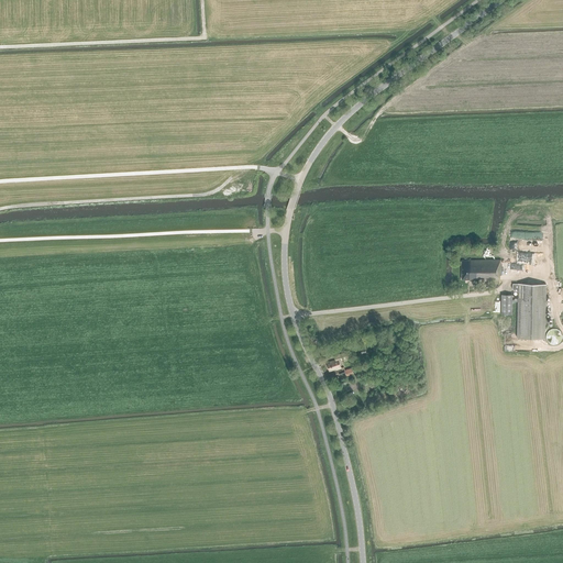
[(537,263),(538,250),(510,250),(509,263),(537,263)]
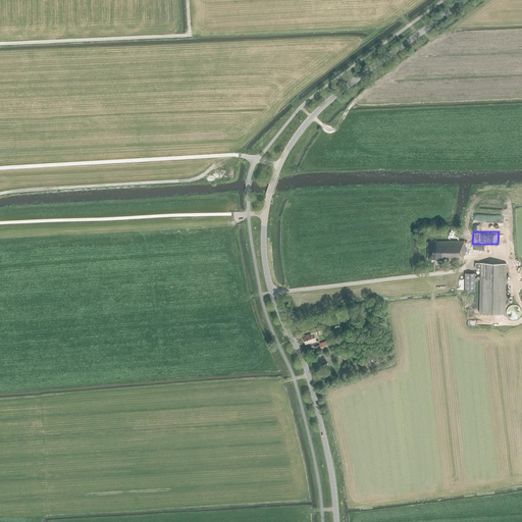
[(464,241),(428,242),(428,259),(434,259),(434,261),(458,261),(458,263),(463,263),(463,260),(463,255),(464,255),(464,241)]
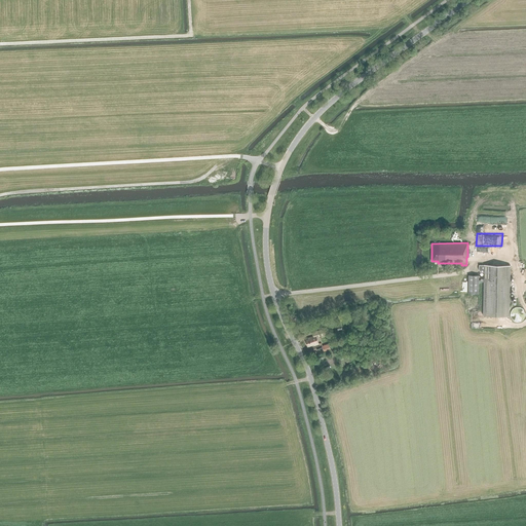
[(511,265),(484,265),(483,316),(510,316),(511,265)]
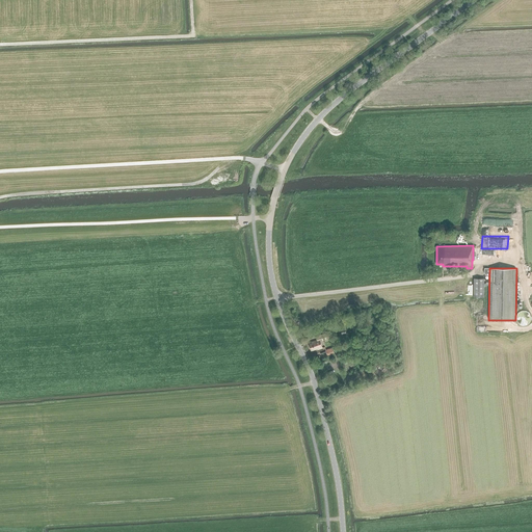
[(484,278),(474,278),(473,297),(484,297),(484,278)]
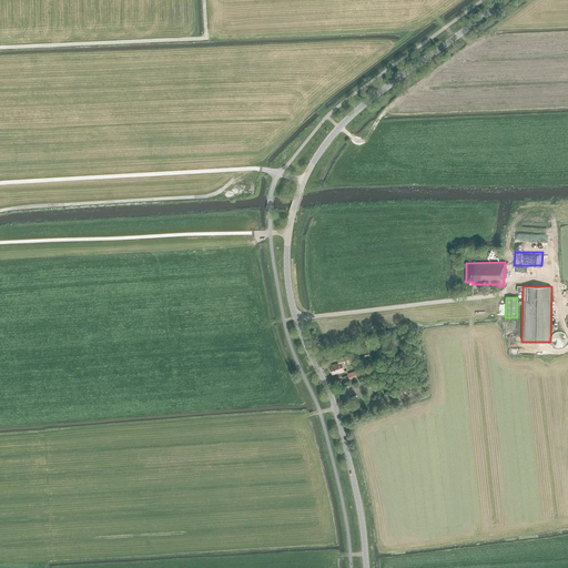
[(557,333),(555,333),(554,334),(553,336),(551,337),(550,340),(550,341),(551,343),(551,344),(553,346),(554,347),(556,348),(557,348),(559,348),(561,348),(563,348),(565,347),(566,346),(567,344),(567,343),(567,341),(567,340),(567,337),(566,336),(565,334),(564,333),(561,333),(560,332),(558,332),(557,333)]
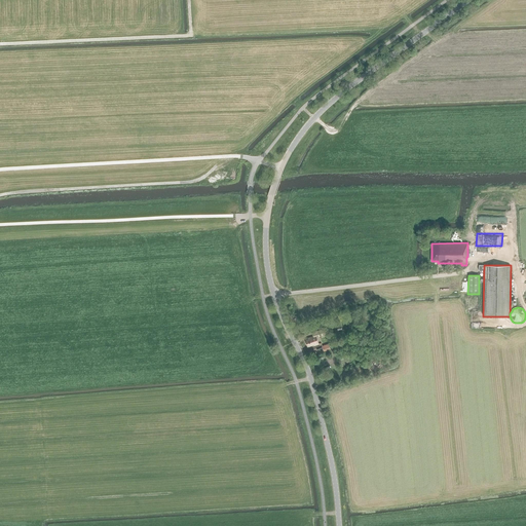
[(316,337),(326,334),(324,329),(312,333),(313,336),(307,338),(308,339),(305,340),(307,346),(313,344),(313,345),(318,344),(316,337)]
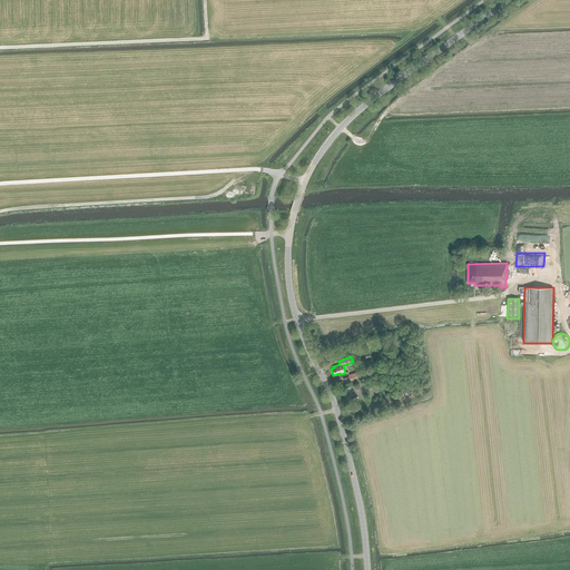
[(356,374),(356,372),(349,375),(349,377),(343,379),(345,383),(359,379),(356,374)]
